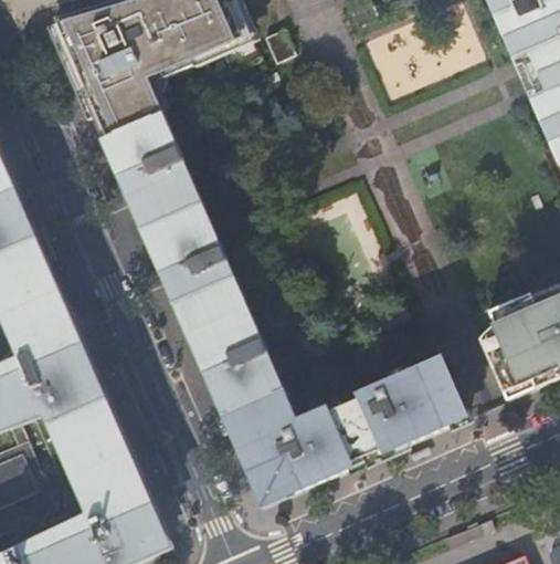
[(247,33),(233,0),(117,0),(95,7),(53,19),(55,23),(50,27),(99,138),(164,112),(147,73),(161,68),(165,76),(194,62),(192,58),(247,33)]
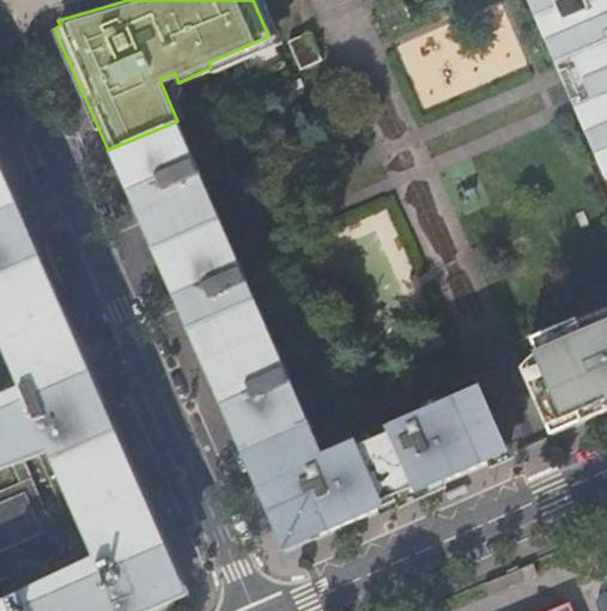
[(522,0),(536,31),(545,29),(560,64),(563,70),(570,86),(575,97),(593,140),(586,144),(600,176),(606,173),(606,0),(522,0)]
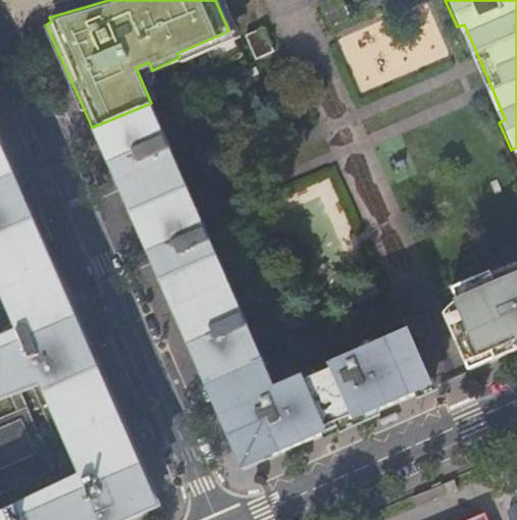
[(464,24),(457,27),(470,56),(472,62),(479,59),(477,54),(464,24)]
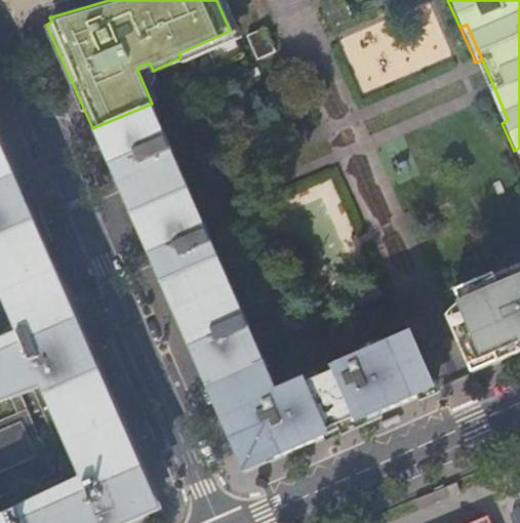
[(489,94),(502,123),(508,120),(492,83),(486,86),(489,94)]
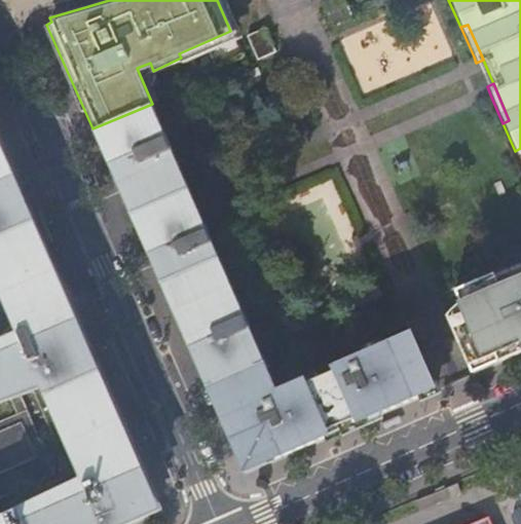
[(184,177),(152,104),(92,128),(134,225),(203,385),(264,359),(215,248),(194,199),(188,186),(184,177)]
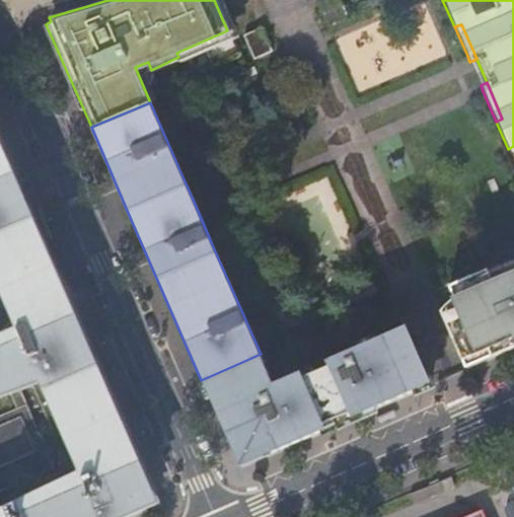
[(0,255),(41,239),(0,146),(0,255)]
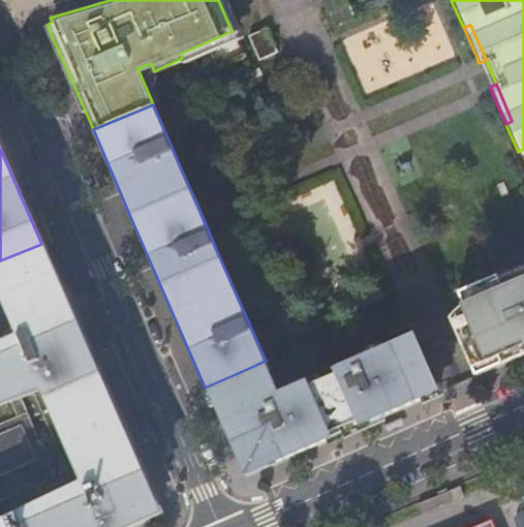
[(491,183),(494,192),(502,189),(498,180),(491,183)]
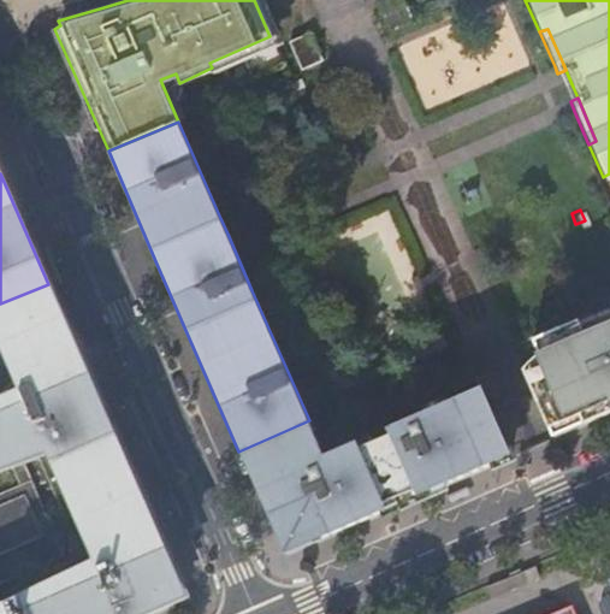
[(0,354),(1,356),(67,328),(57,306),(48,284),(0,303),(0,354)]
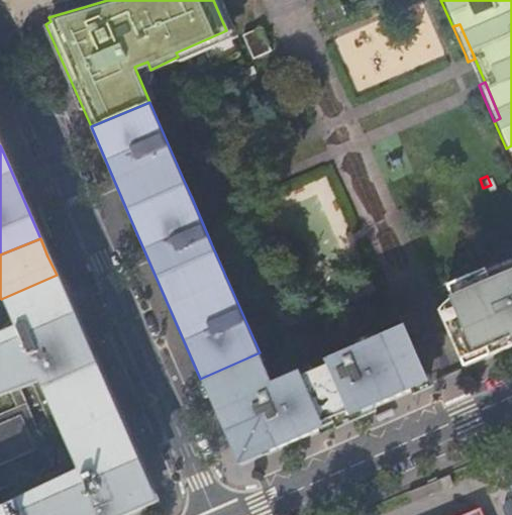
[(511,270),(502,275),(498,266),(489,269),(475,277),(463,285),(449,295),(439,305),(436,309),(457,357),(484,345),(487,353),(511,342),(511,270)]
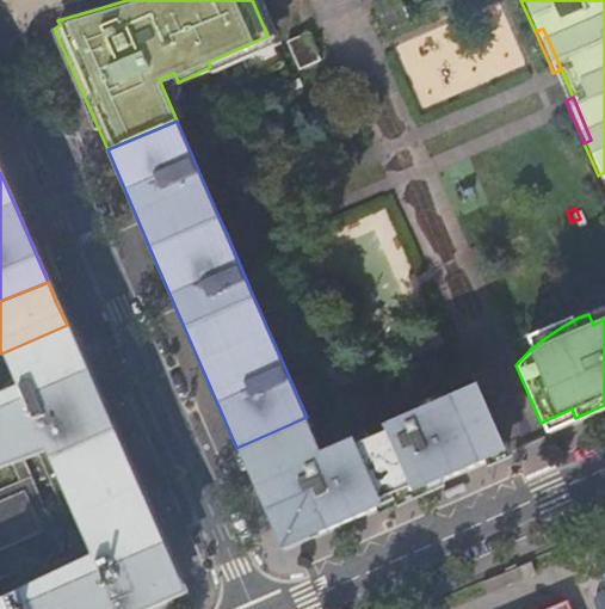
[(0,574),(75,541),(68,526),(84,520),(100,558),(0,601),(0,608),(137,608),(181,590),(67,325),(1,354),(8,370),(0,377),(0,574)]
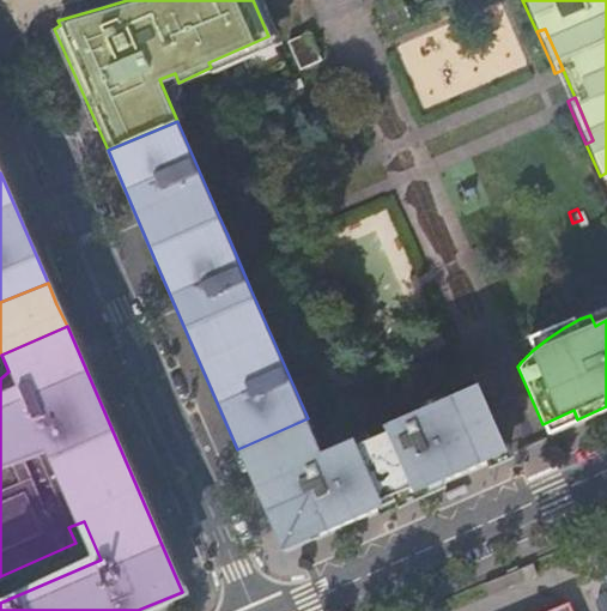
[(237,449),(281,549),(382,504),(380,497),(406,485),(410,492),(503,452),(499,443),(473,385),(443,398),(419,407),(380,424),(382,430),(356,441),(354,436),(347,440),(333,445),(321,451),(308,418),(237,449)]
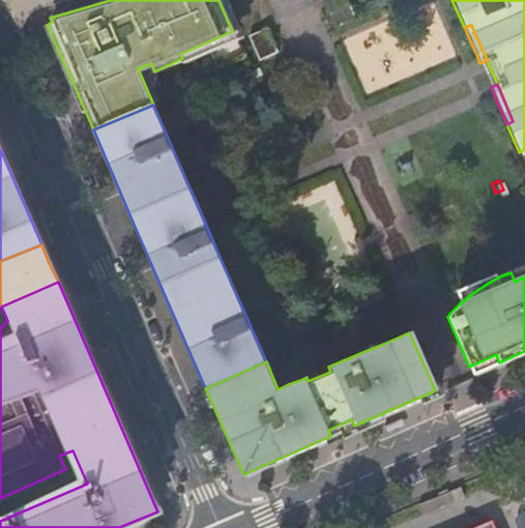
[(362,352),(383,344),(377,335),(358,344),(362,352)]
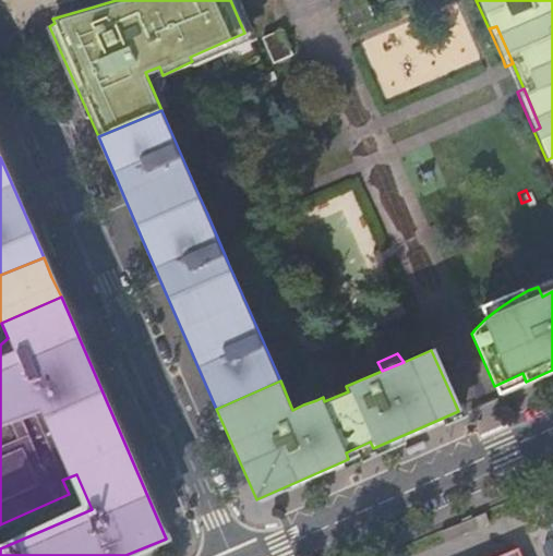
[(523,373),(494,386),(497,394),(526,382),(523,373)]
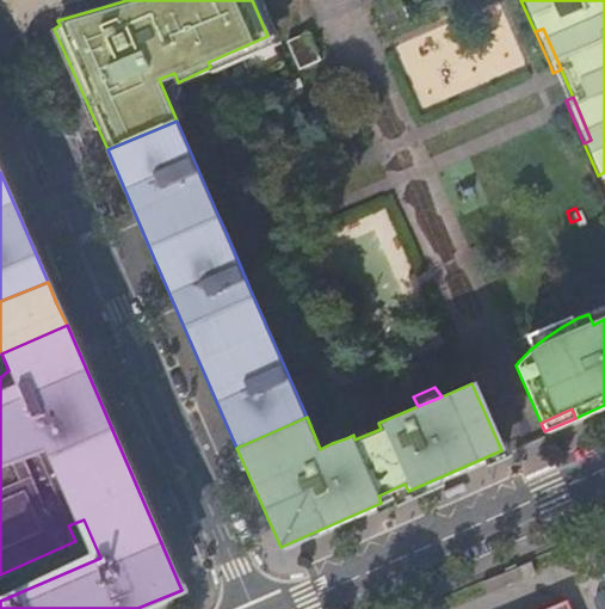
[(378,423),(353,435),(355,440),(381,429),(378,423)]
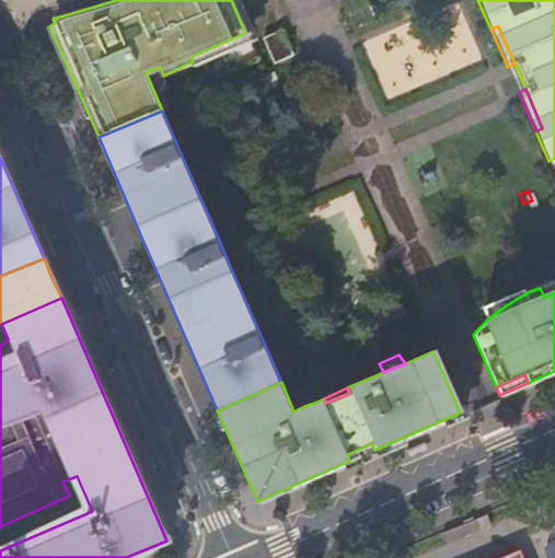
[(300,396),(304,406),(318,402),(313,391),(300,396)]
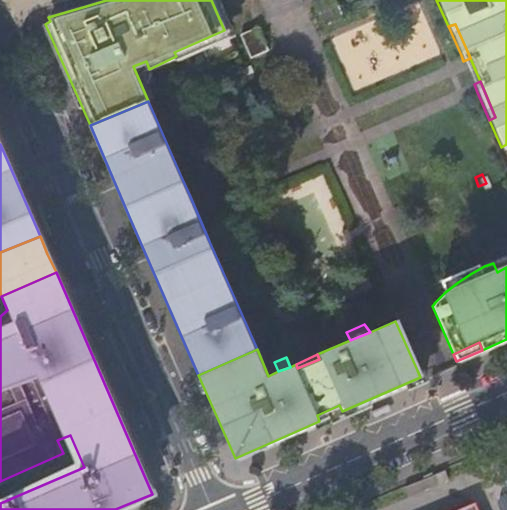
[(417,370),(420,377),(426,375),(422,367),(417,370)]
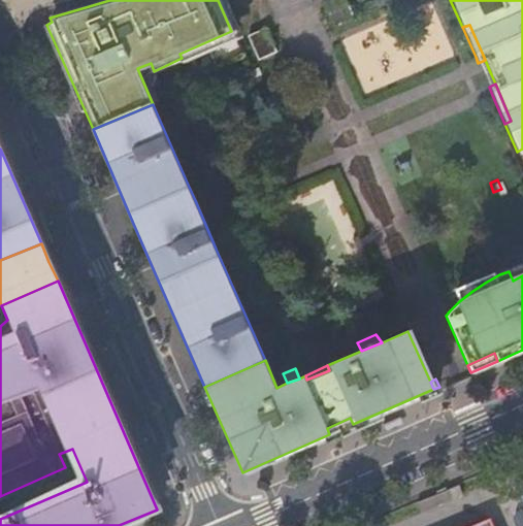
[(327,428),(329,434),(353,424),(350,418),(327,428)]
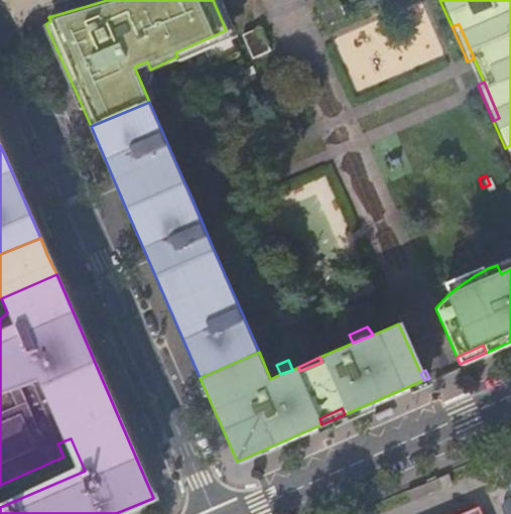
[(510,513),(510,466),(510,467),(510,469),(510,513),(474,513),(470,505),(448,513),(510,513)]
